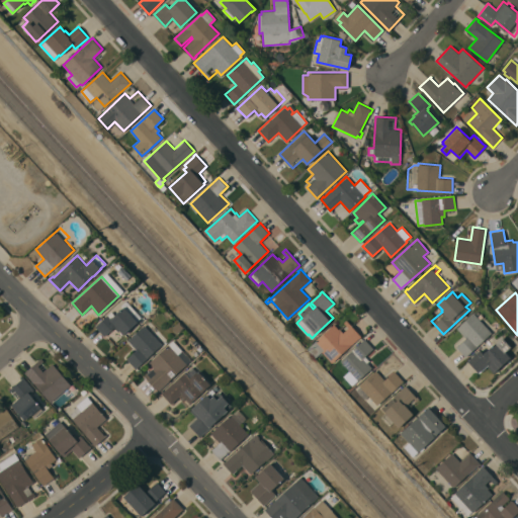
[(124,335),(119,330),(118,331),(114,327),(104,336),(95,326),(111,311),(115,315),(123,308),(121,305),(126,299),(142,317),(138,321),(126,332),(124,335)]
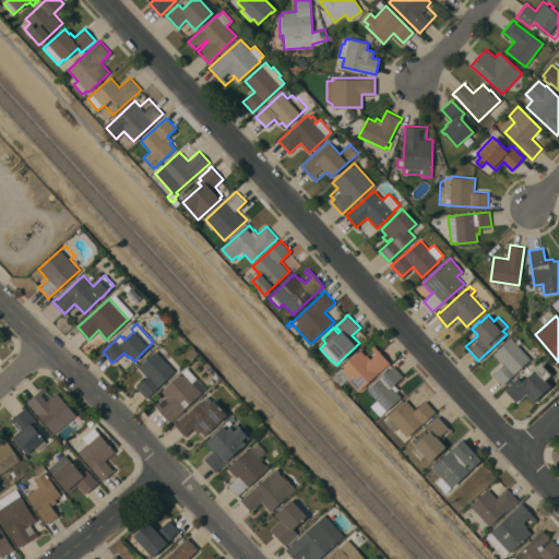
[(511,337),(531,358),(502,385),(492,375),(502,365),(492,354),(511,337)]
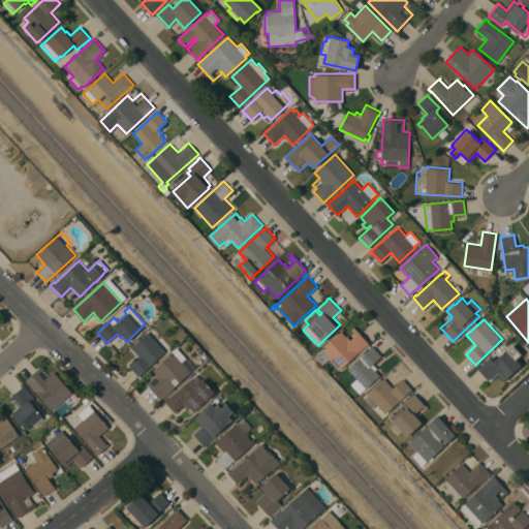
[(341,331),(346,336),(346,335),(345,334),(354,327),(369,343),(339,370),(320,349),(341,331)]
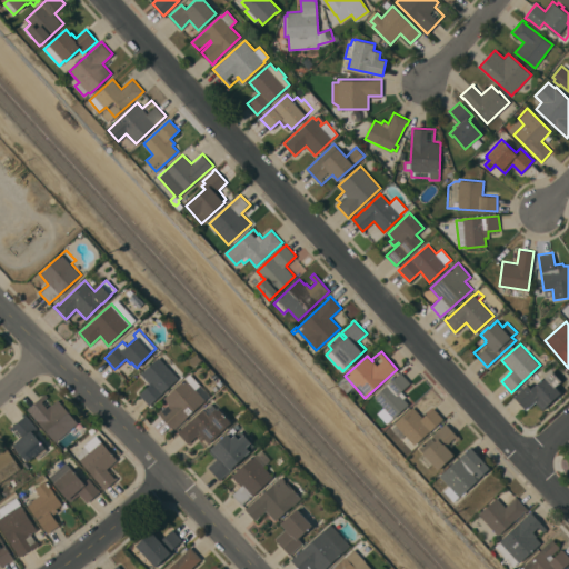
[(197,352),(202,359),(195,366),(189,359),(197,352)]
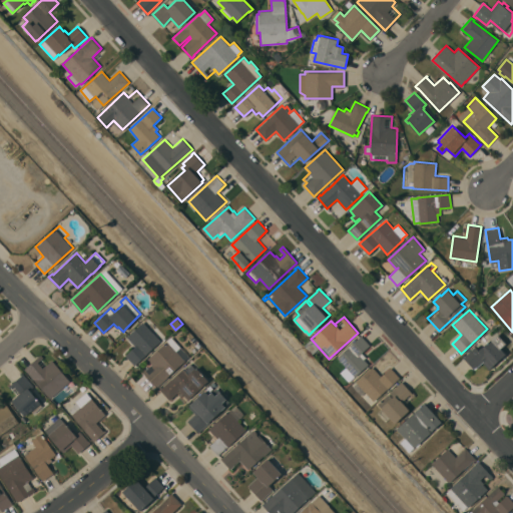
[(134,365),(125,355),(135,345),(127,336),(143,322),(160,341),(134,365)]
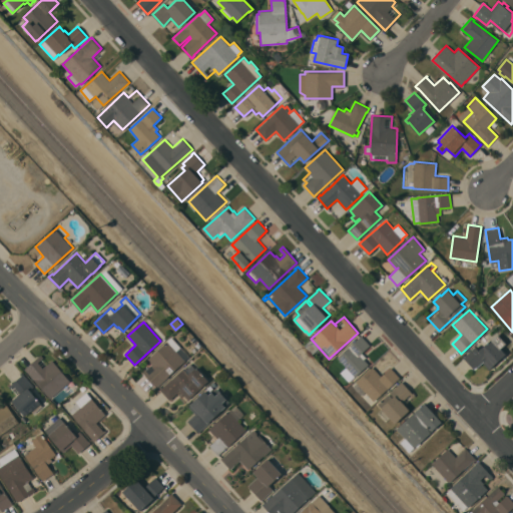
[(506,343),(500,348),(505,354),(489,369),(483,363),(475,369),(464,357),(475,346),(479,350),(491,340),(497,334),(506,343)]
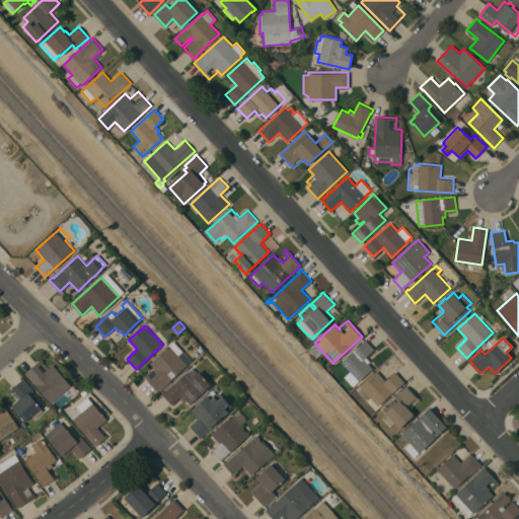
[(365,339),(374,349),(366,357),(370,361),(368,363),(373,368),(359,381),(359,380),(354,384),(345,375),(350,371),(341,361),(365,339)]
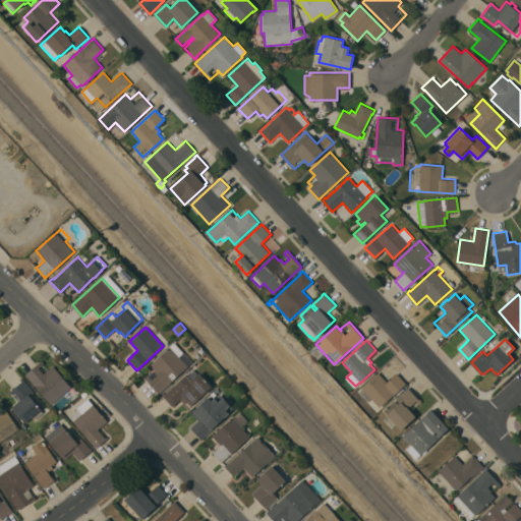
[(486,347),(491,342),(495,345),(489,350),(486,347)]
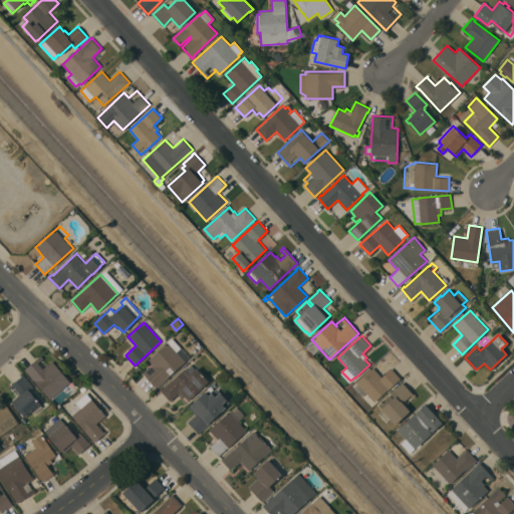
[(157,388),(143,371),(145,369),(146,370),(152,364),(149,360),(173,338),(181,347),(177,351),(186,361),(157,388)]
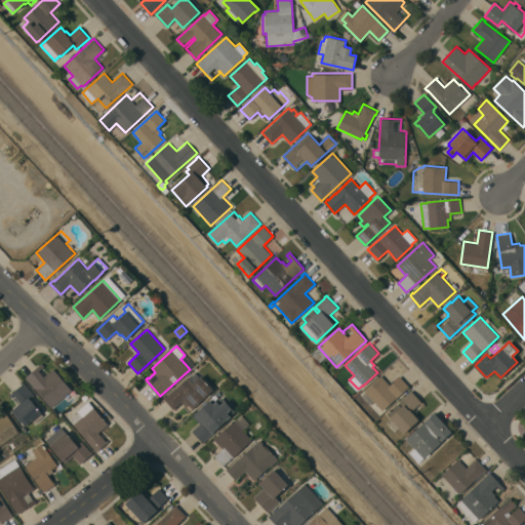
[(51,407),(26,377),(42,363),(44,365),(43,366),(48,373),(53,368),(72,390),(51,407)]
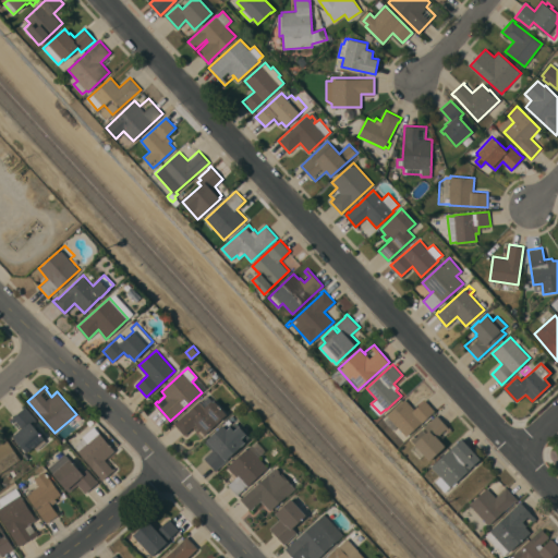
[(435,410),(407,436),(397,426),(393,429),(384,420),(388,416),(387,414),(404,398),(414,409),(425,399),(435,410)]
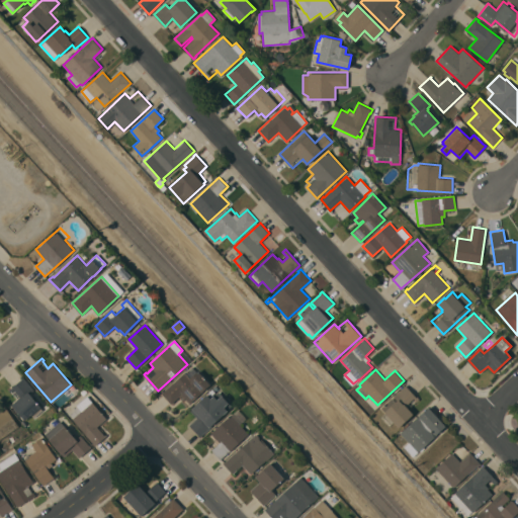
[(163,394),(185,372),(190,377),(198,370),(210,383),(203,391),(187,405),(179,396),(171,403),(163,394)]
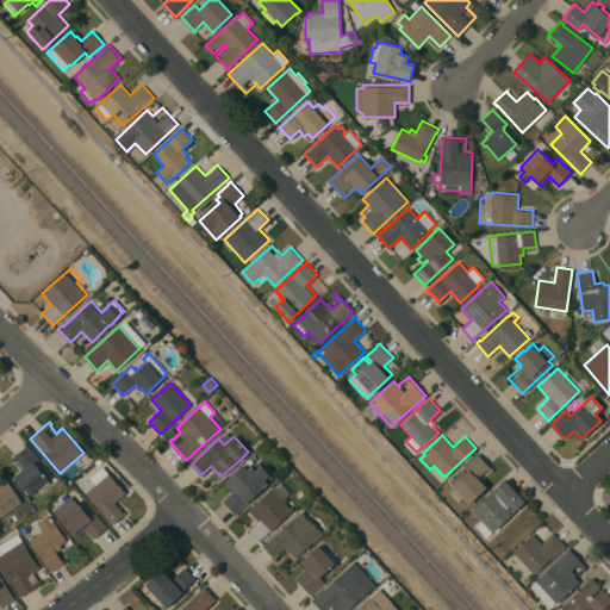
[(11,459),(27,444),(41,459),(36,462),(49,478),(48,479),(51,484),(42,493),(37,487),(30,493),(14,475),(20,471),(12,461),(11,459)]
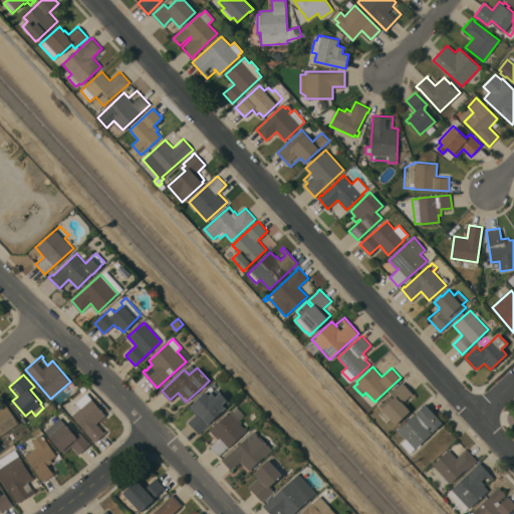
[(378,404),(403,381),(416,397),(406,406),(410,410),(410,411),(397,424),(391,418),(386,423),(377,414),(382,409),(378,404)]
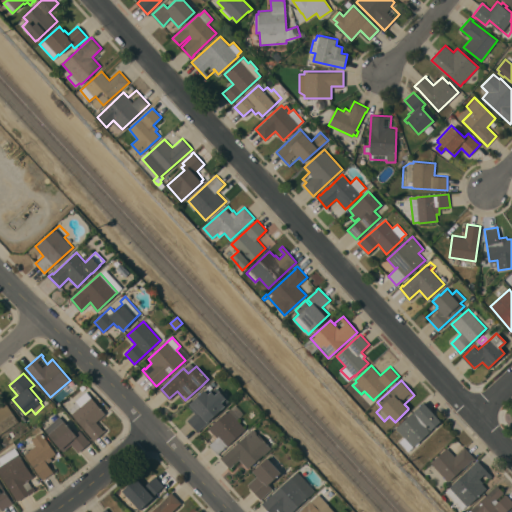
[(192,402),(205,390),(208,393),(211,390),(212,391),(216,387),(219,390),(226,397),(229,401),(208,420),(209,421),(198,431),(187,420),(195,412),(186,403),(190,400),(192,402)]
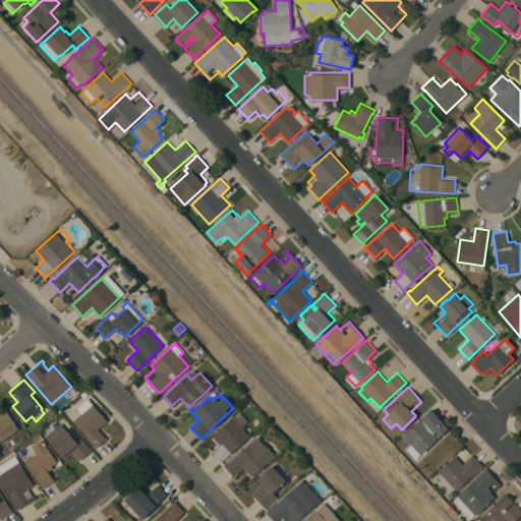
[(108,420),(98,428),(107,439),(96,449),(93,446),(94,445),(85,436),(73,420),(70,416),(78,409),(77,407),(88,398),(108,420)]
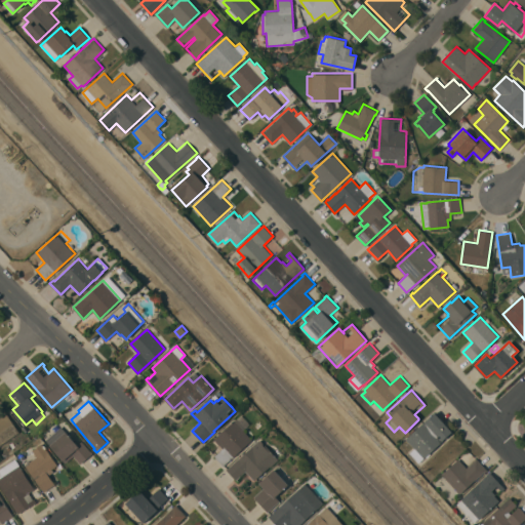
[(418,461),(409,452),(414,448),(405,438),(425,420),(425,421),(435,412),(452,431),(443,439),(443,440),(423,458),(422,457),(418,461)]
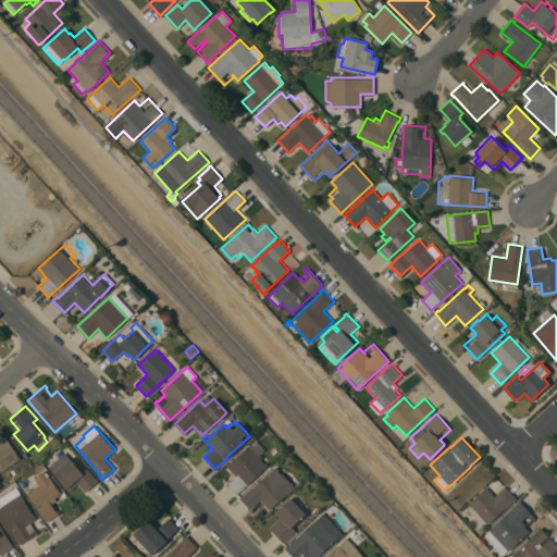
[(0,443),(7,438),(20,458),(0,471),(0,443)]
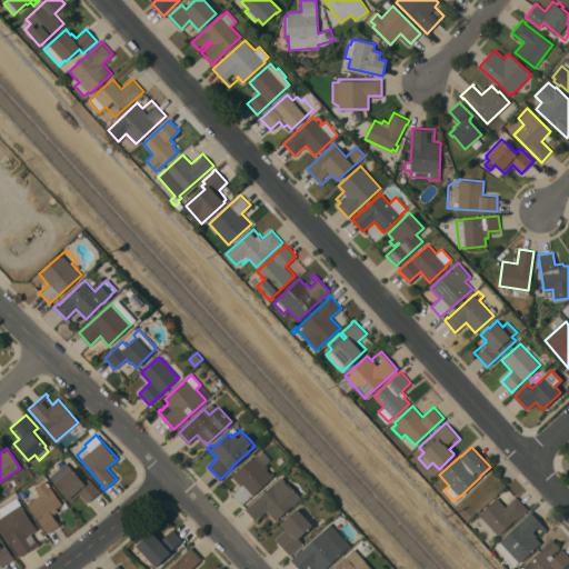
[(228,488),(236,480),(232,476),(255,456),(261,450),(270,459),(263,466),(273,476),(242,505),(228,488)]
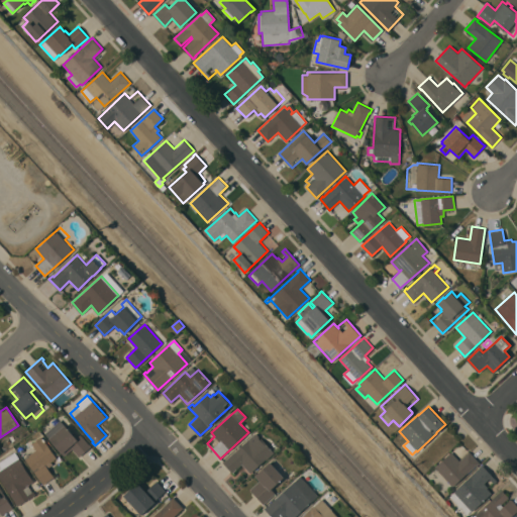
[(44,432),(60,420),(65,425),(66,424),(76,437),(81,433),(91,446),(79,456),(73,448),(64,455),(44,432)]
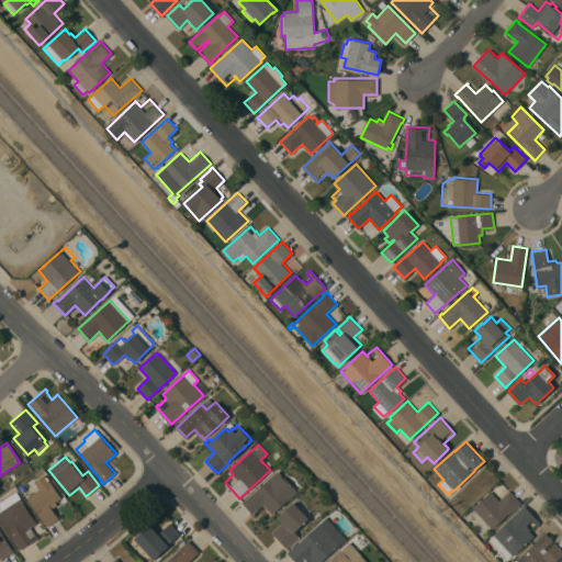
[(242,502),(245,498),(246,501),(278,471),(280,471),(281,473),(281,474),(282,476),(283,476),(284,475),(299,492),(290,499),(289,498),(272,514),(262,504),(253,513),(242,502)]
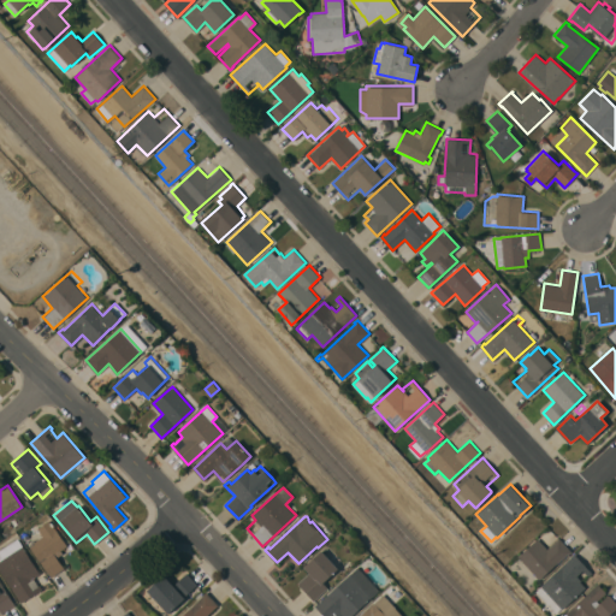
[(49,520),(51,522),(52,521),(54,525),(53,525),(67,545),(60,550),(63,552),(57,557),(64,567),(52,576),(29,545),(30,545),(27,539),(24,542),(19,535),(24,532),(29,538),(37,531),(42,537),(42,535),(37,528),(49,520)]
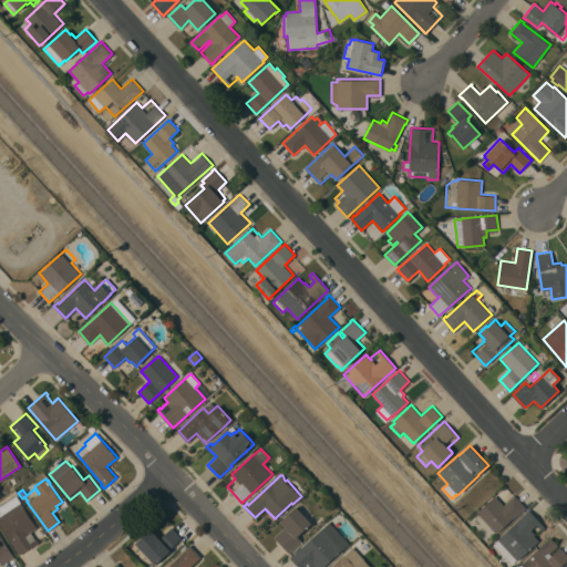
[(477,512),(495,495),(504,504),(515,494),(526,507),(524,509),(523,508),(496,533),(495,532),(493,534),(490,531),(492,528),(477,512)]
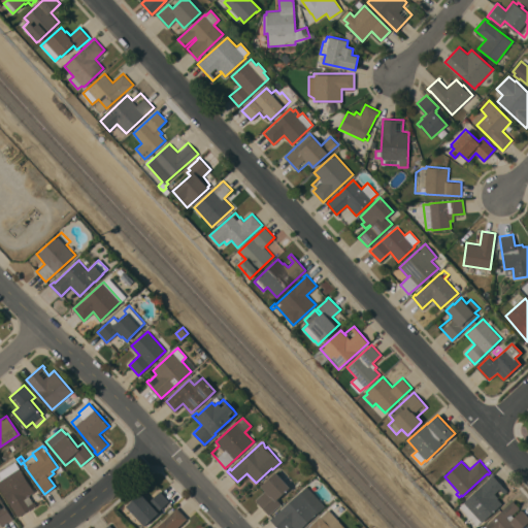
[(18,516),(0,487),(0,470),(15,461),(34,491),(28,495),(33,502),(34,501),(36,504),(18,516)]
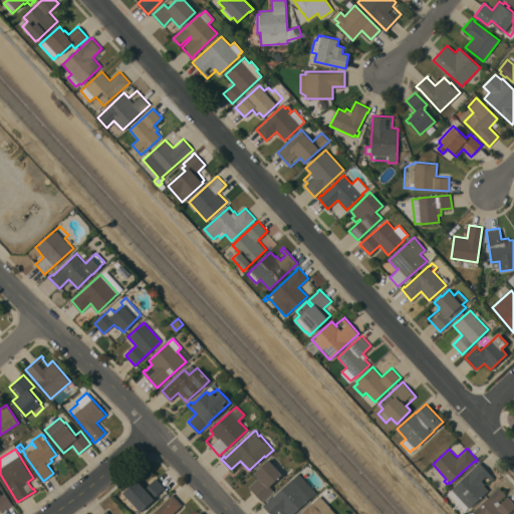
[(282,474),(270,486),(274,490),(262,501),(248,486),(258,477),(254,473),(269,459),(282,474)]
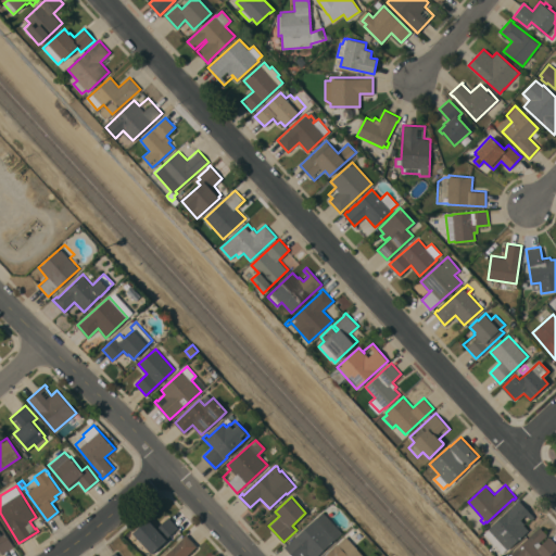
[(523,525),(529,530),(507,550),(506,548),(502,553),(483,533),(489,529),(488,528),(516,503),(516,502),(518,500),(534,517),(527,523),(526,522),(523,525)]
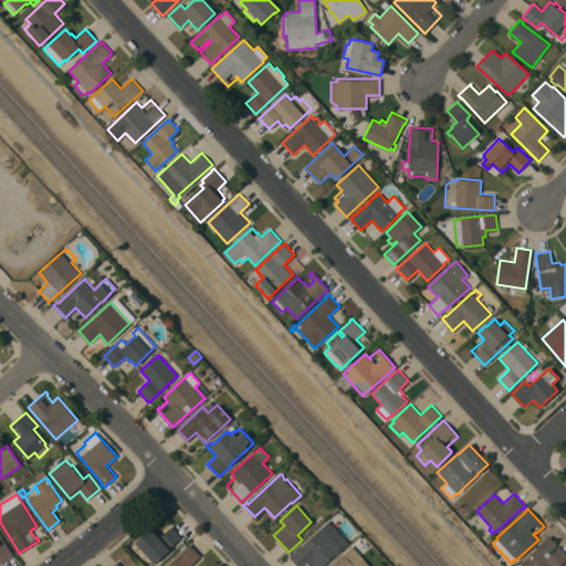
[(322,565),(315,565),(314,564),(311,565),(297,565),(291,557),(329,521),(348,542),(322,565)]
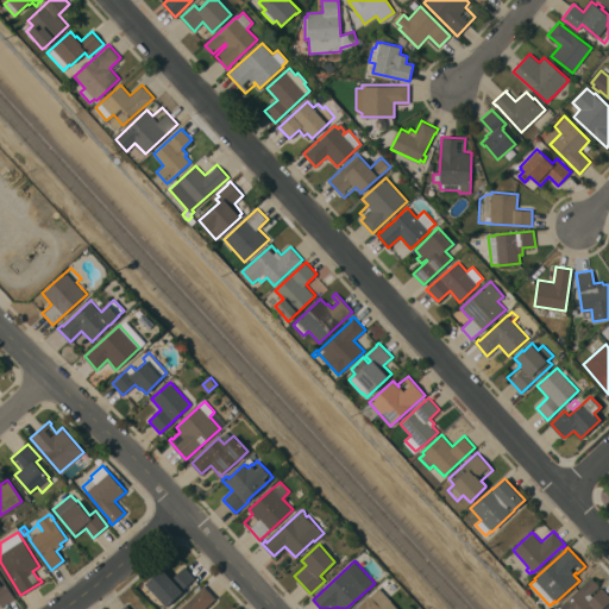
[(145,583),(162,567),(167,572),(168,571),(173,577),(184,566),(195,577),(182,590),(182,591),(167,606),(151,590),(150,589),(149,588),(148,585),(145,583)]
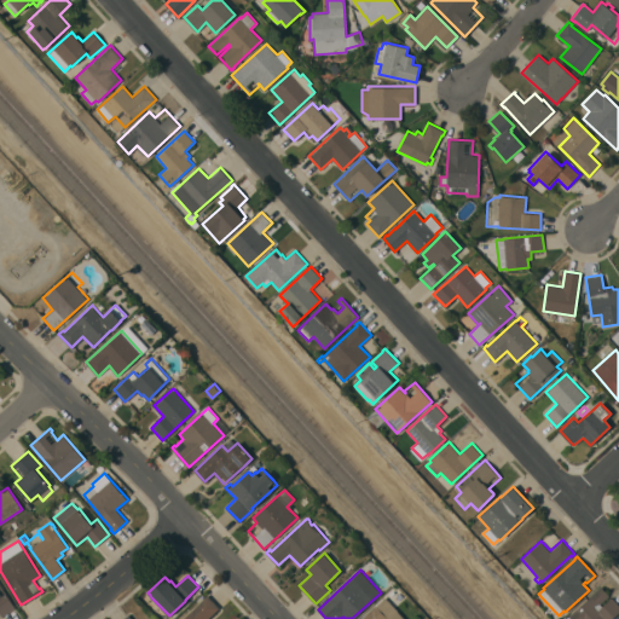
[(0,584),(15,608),(1,617),(0,614),(0,584)]
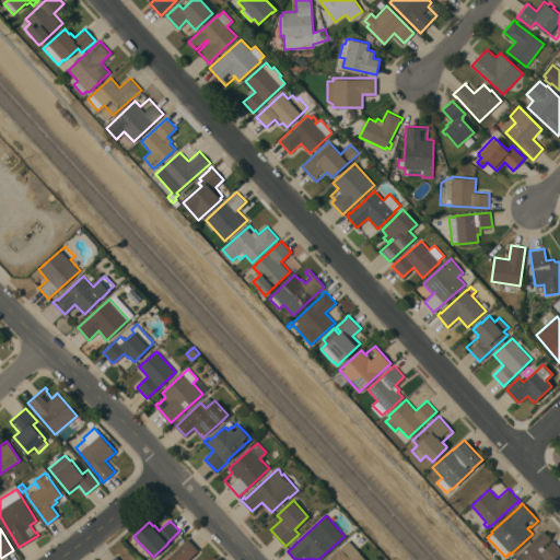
[(559,546),(559,552),(551,559),(512,559),(514,558),(514,557),(544,531),(551,538),(543,546),(544,548),(553,539),(559,546)]
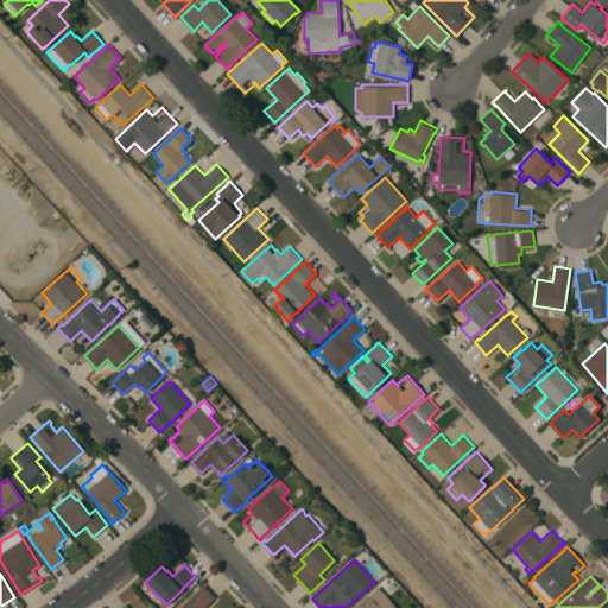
[(178,607),(203,584),(215,596),(203,607),(178,607)]
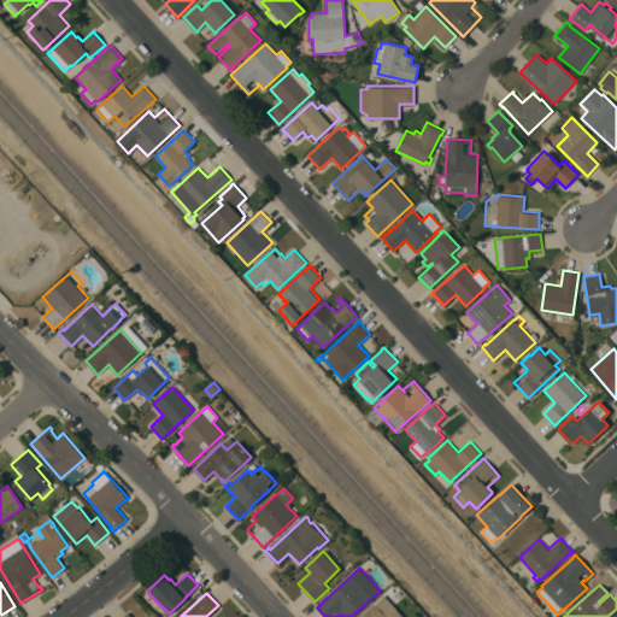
[(360,616),(375,604),(386,615),(394,607),(403,616),(360,616)]
